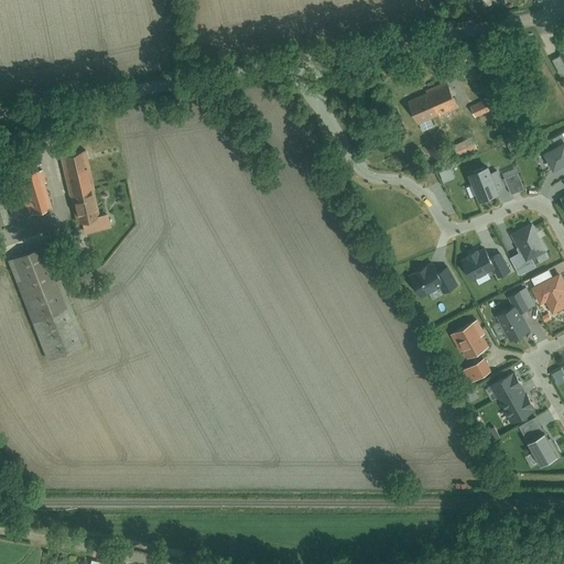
[(455,51),(458,63),(474,58),(470,46),(455,51)]
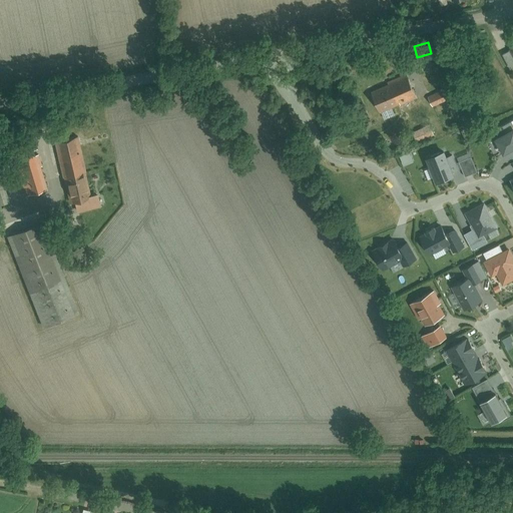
[(512,47),(501,54),(510,71),(512,69),(512,47)]
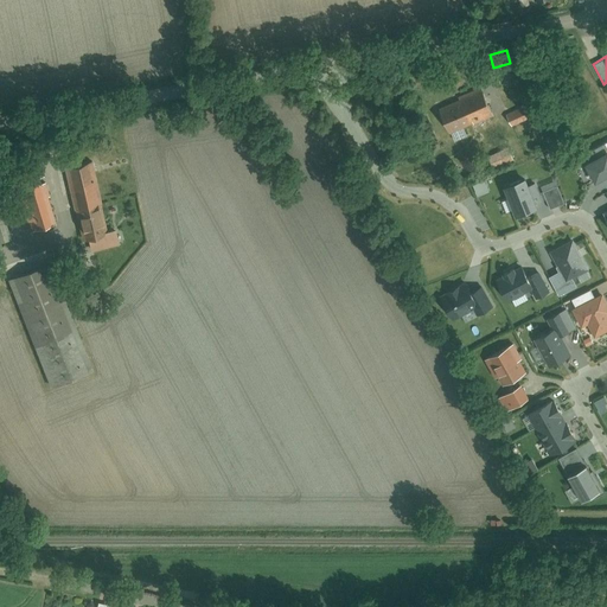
[(440,108),(449,133),(451,133),(454,142),(468,138),(465,127),(492,116),(483,93),(440,108)]
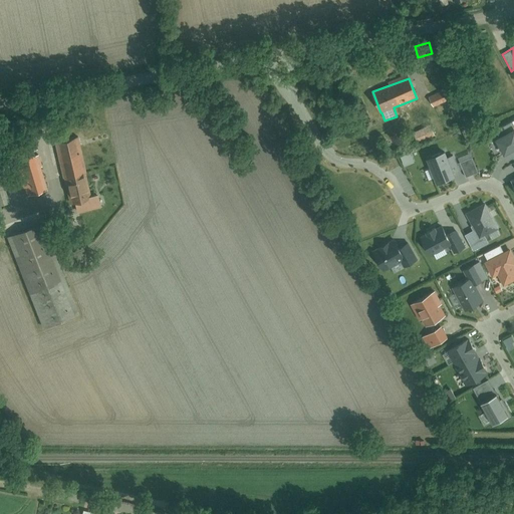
[(430,95),(434,106),(450,100),(445,89),(430,95)]
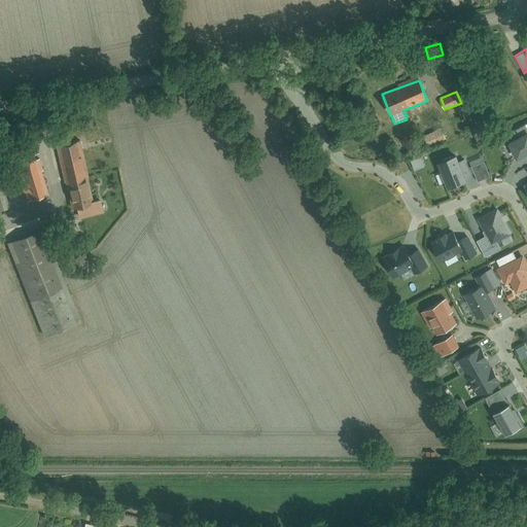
[(513,137),(506,140),(516,157),(526,150),(526,121),(510,131),(513,137)]
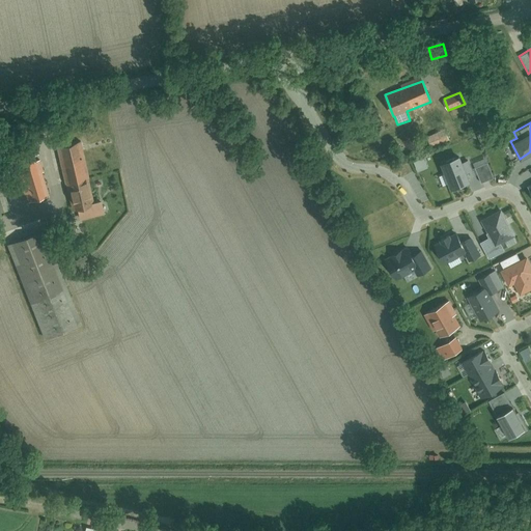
[(431,138),(435,146),(449,140),(446,132),(431,138)]
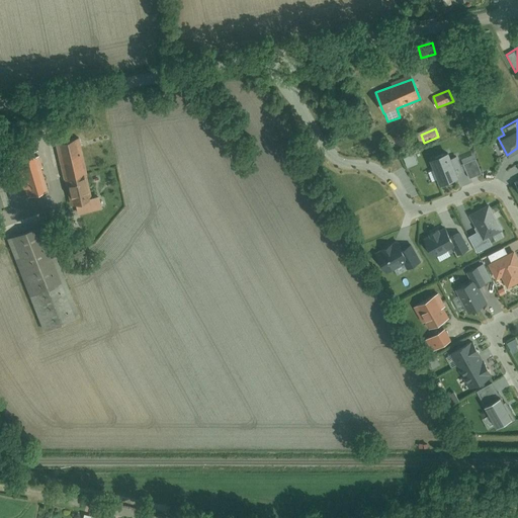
[(80,139),(56,145),(72,217),(105,209),(102,195),(93,197),(80,139)]
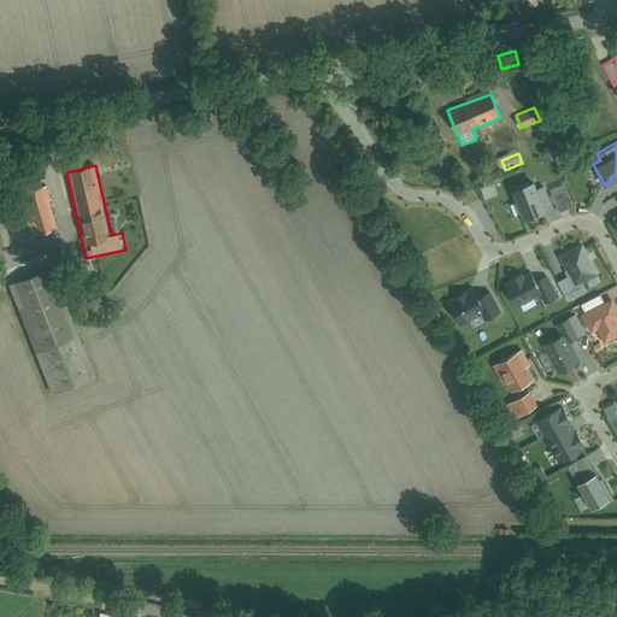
[(17,178),(31,234),(58,228),(42,171),(17,178)]
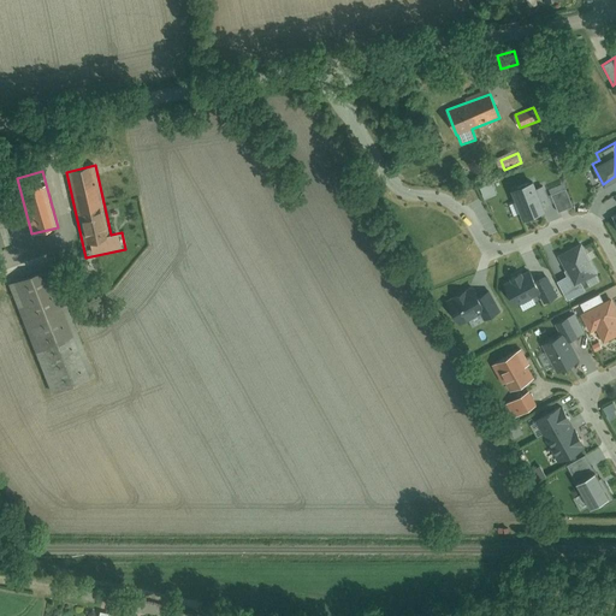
[(532,178),(510,185),(522,217),(543,208),(542,206),(549,202),(542,184),(535,187),(532,178)]
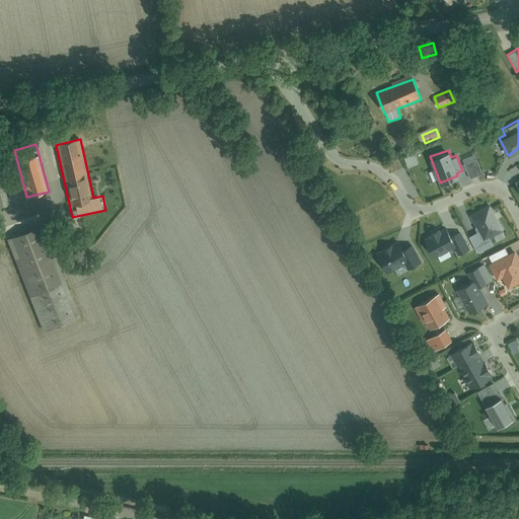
[(476,158),(464,163),(469,177),(483,172),(476,158)]
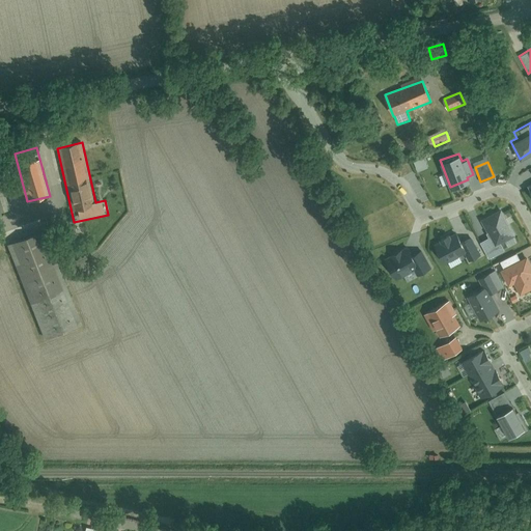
[(490,256),(499,252),(495,244),(512,234),(499,210),(481,219),(491,235),(481,241),(490,256)]
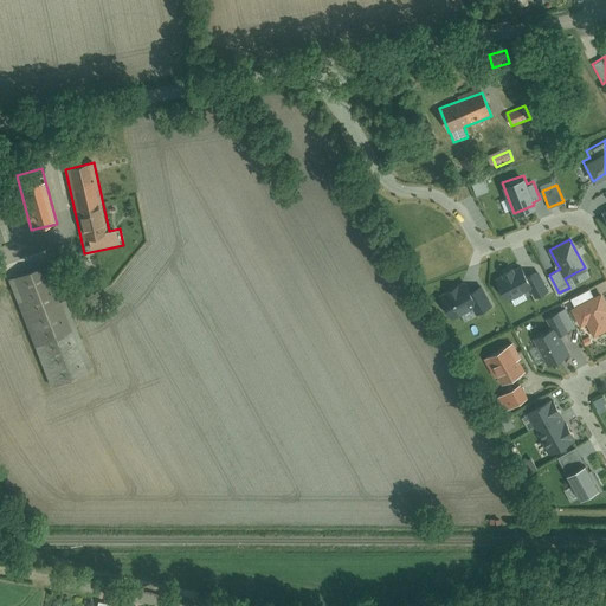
[(533,296),(547,290),(537,269),(524,275),(520,264),(494,276),(505,300),(529,289),(533,296)]
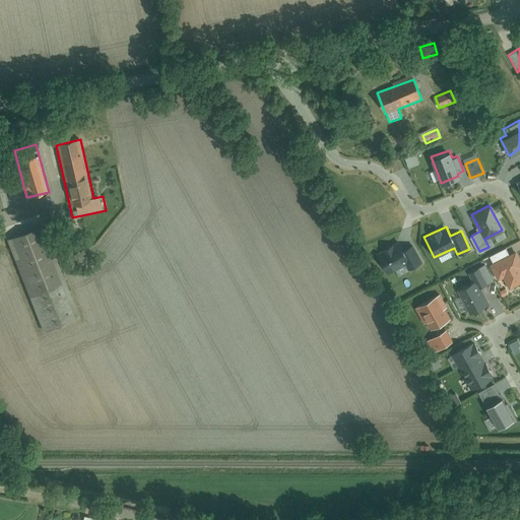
[(9,242),(44,333),(80,320),(46,229),(9,242)]
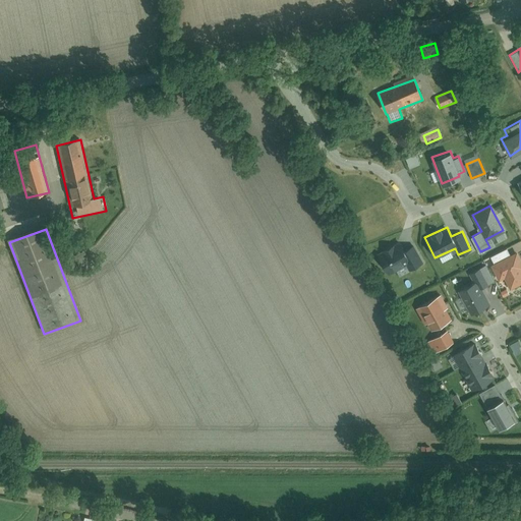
[(408,270),(422,262),(413,244),(403,248),(399,240),(391,244),(390,242),(385,244),(377,249),(390,274),(405,266),(408,270)]
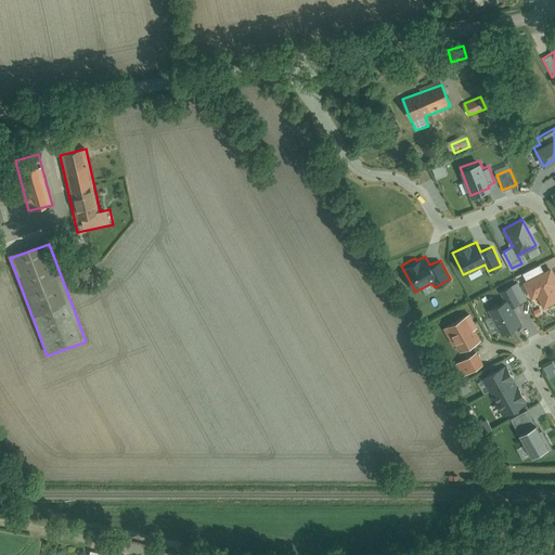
[(525,280),(521,281),(529,297),(534,294),(541,307),(554,300),(554,278),(550,267),(542,270),(539,263),(521,272),(525,280)]
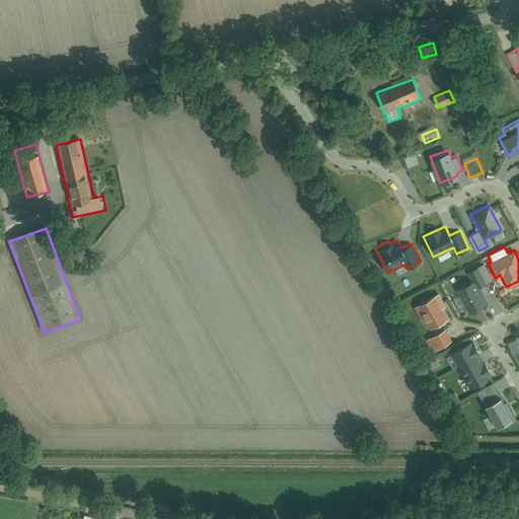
[(455,289),(467,312),(488,302),(478,286),(487,281),(478,266),(467,272),(471,280),(458,287),(459,288),(455,289)]
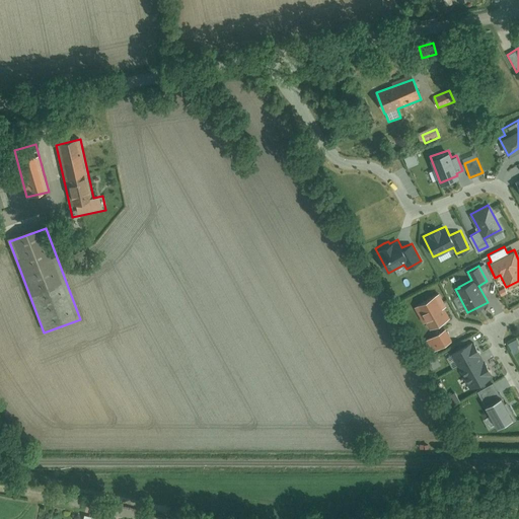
[(436,294),(411,307),(420,325),(424,323),(427,330),(449,319),(436,294)]
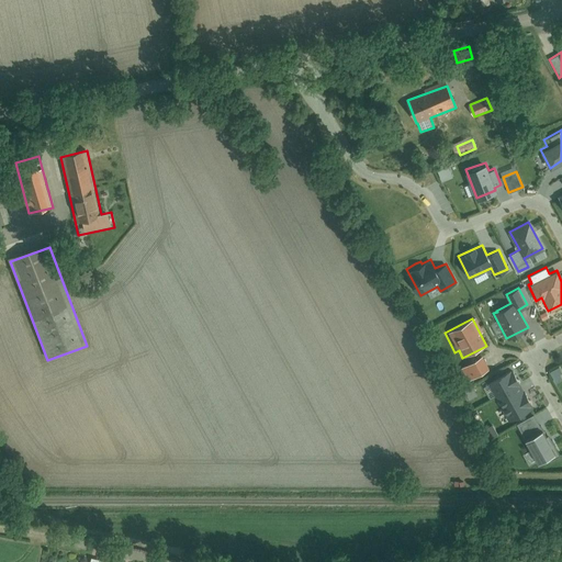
[(481,356),(461,367),(469,380),(489,369),(481,356)]
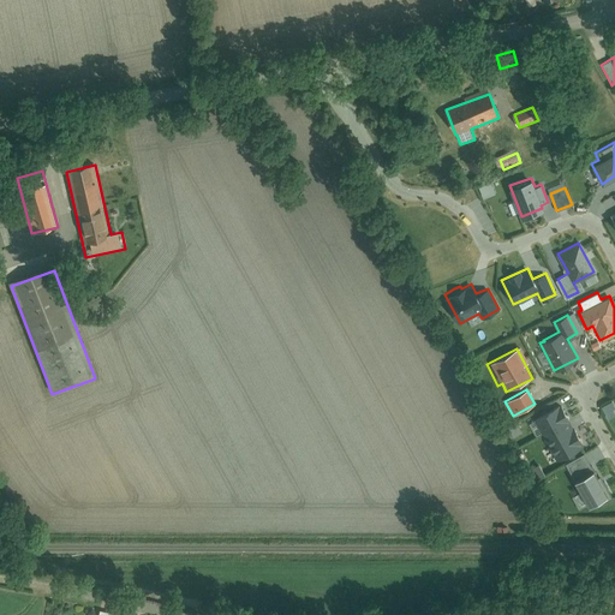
[(562,401),(532,417),(556,461),(585,446),(562,401)]
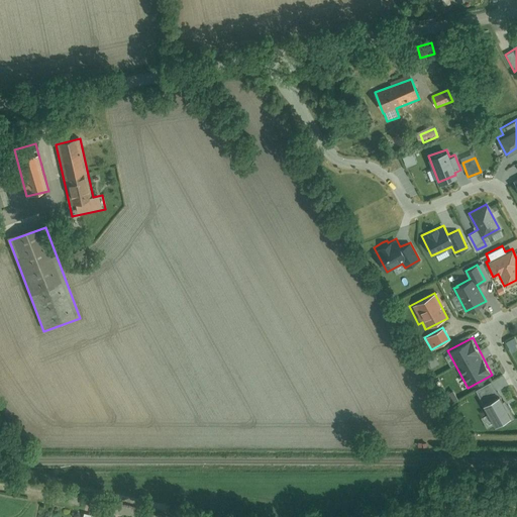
[(492,381),(476,389),(495,425),(512,416),(492,381)]
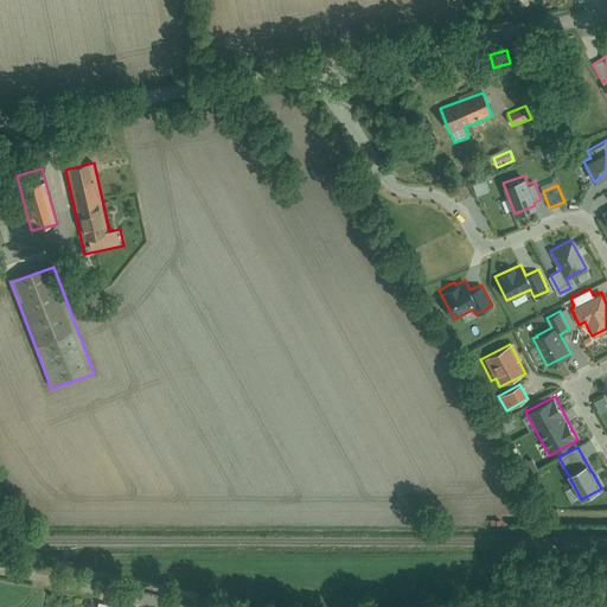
All buildings are outlined.
